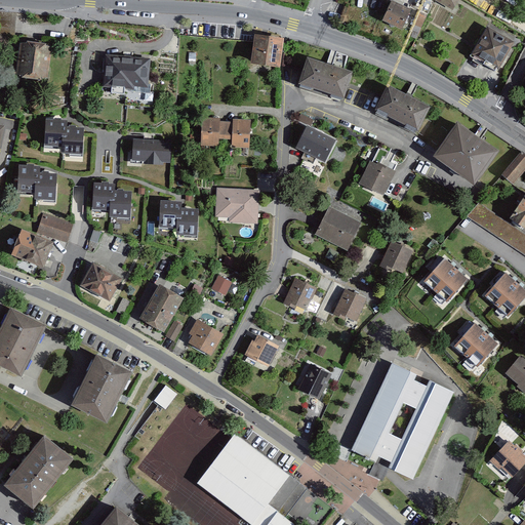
[(407,4),(398,0),(392,0),(384,17),(402,27),(412,7),(407,4)]
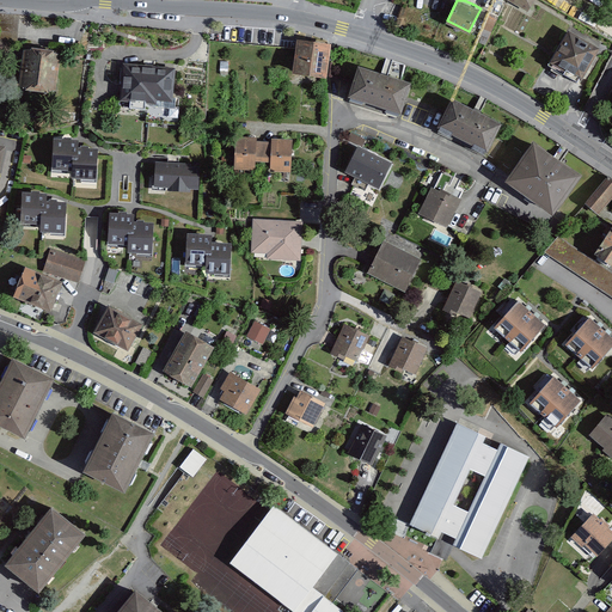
[(481,8),(488,12),(499,17),(507,1),(507,0),(477,0),(475,5),(481,8)]
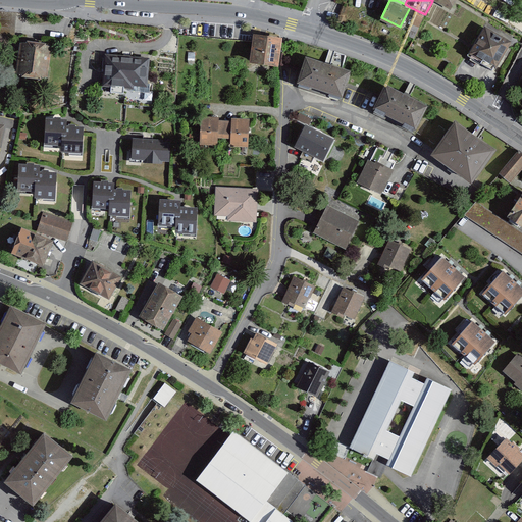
[(432,0),(432,1),(451,10),(456,0),(432,0)]
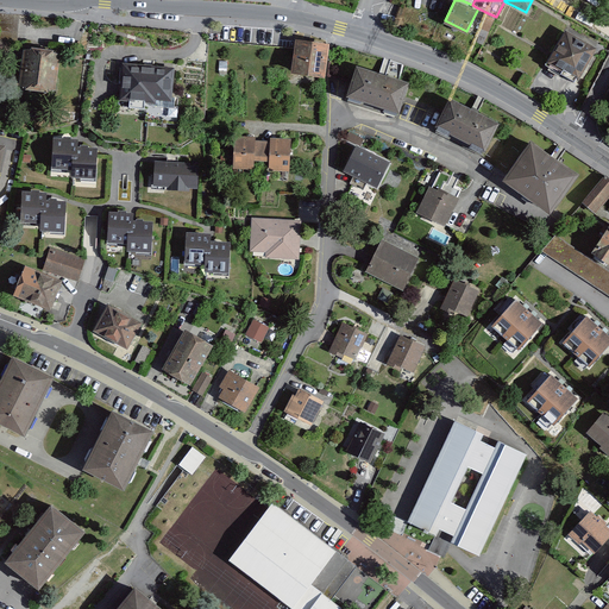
[(565,29),(546,64),(579,81),(598,46),(565,29)]
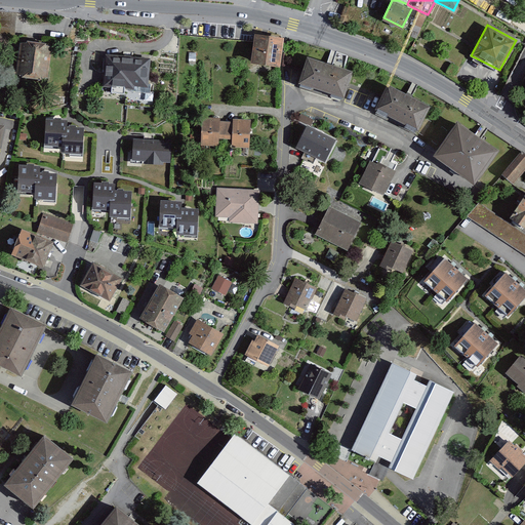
[(284,39),(254,36),(251,65),(281,68),(284,39)]
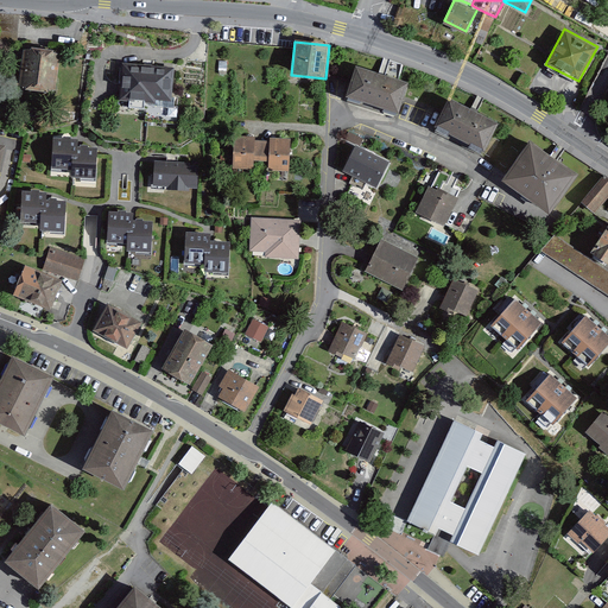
[(32,46),(23,45),(20,83),(59,87),(62,51),(55,50),(56,44),(32,43),(32,46)]
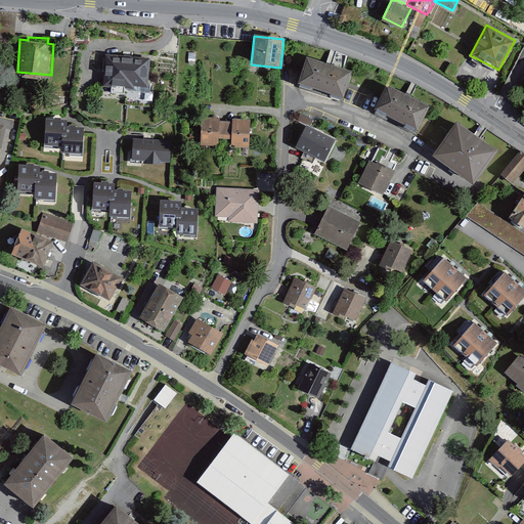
[(151,55),(104,52),(102,86),(110,87),(108,93),(129,94),(129,84),(149,85),(151,55)]
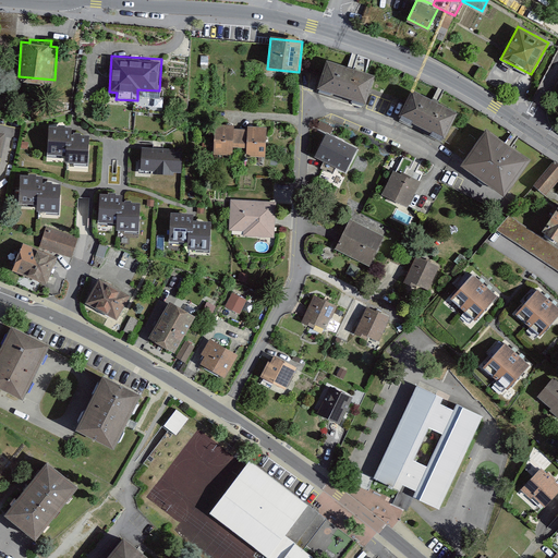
[(375,73),(327,58),(318,85),(366,100),(375,73)]
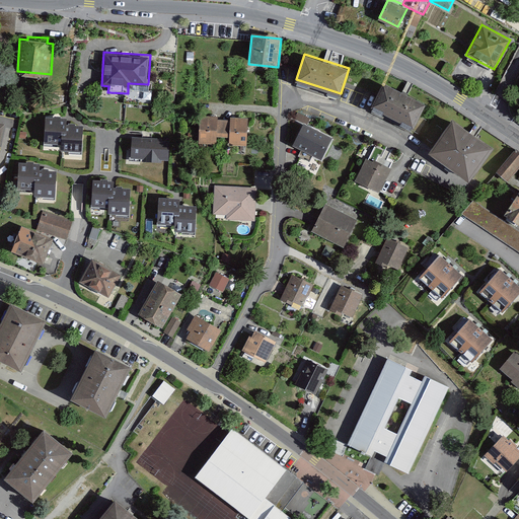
[(427,104),(385,82),(372,106),(415,128),(427,104)]
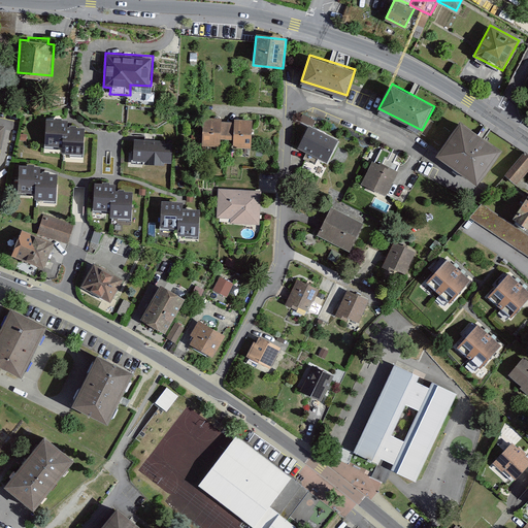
[(223,117),(203,116),(202,145),(220,146),(221,138),(233,139),(233,147),(251,149),(252,119),(234,118),(234,122),(222,121),(223,117)]
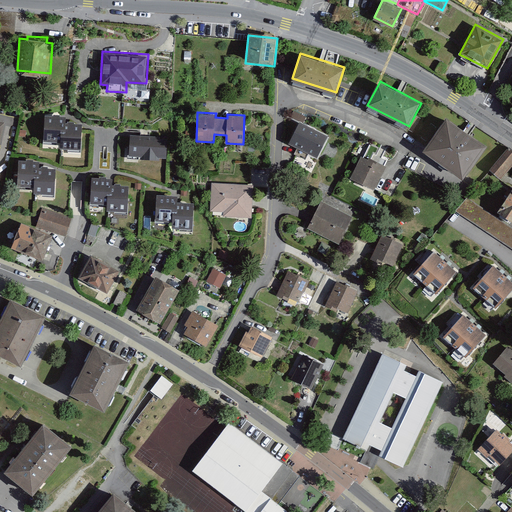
[(489,145),(446,114),(422,148),(465,179),(489,145)]
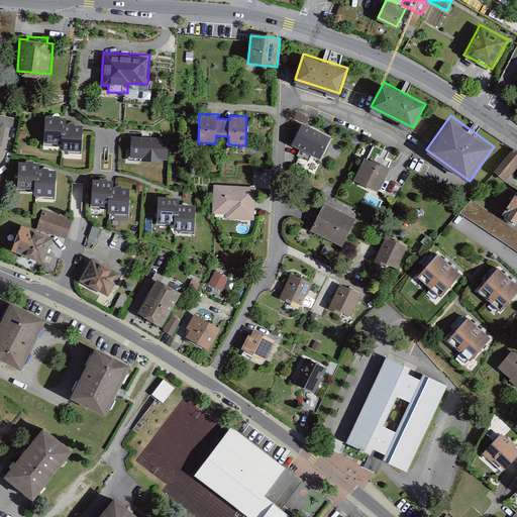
[(66,116),(45,116),(44,141),(61,141),(61,148),(82,149),(83,123),(66,123),(66,116)]
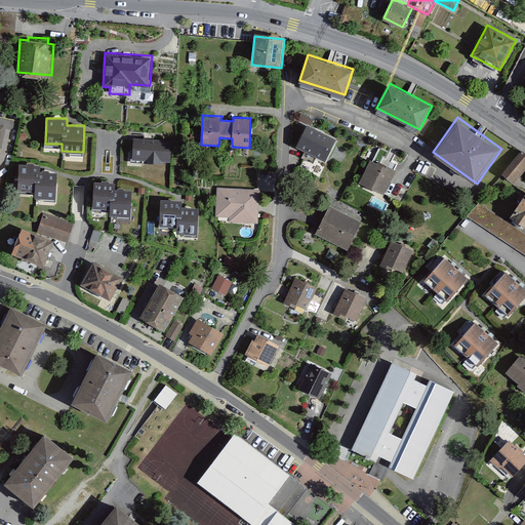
[(337,143),(308,127),(297,146),(327,161),(337,143)]
